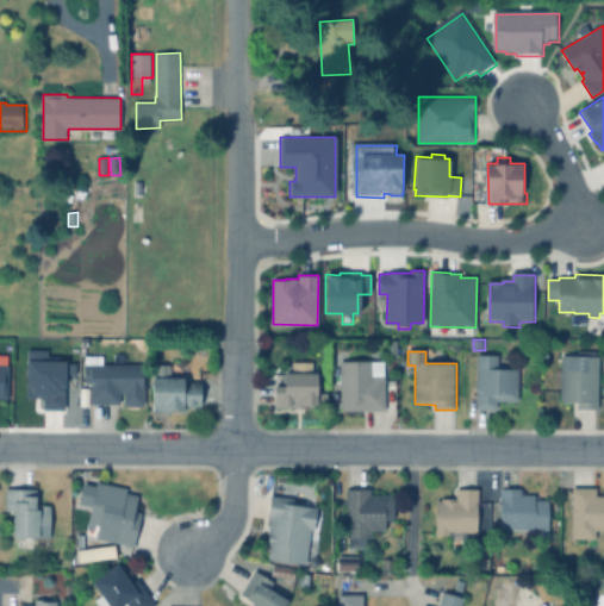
[(597,353),(597,357),(601,357),(599,410),(579,410),(579,403),(574,403),(572,404),(567,404),(565,401),(562,401),(562,356),(580,356),(580,351),(597,353)]
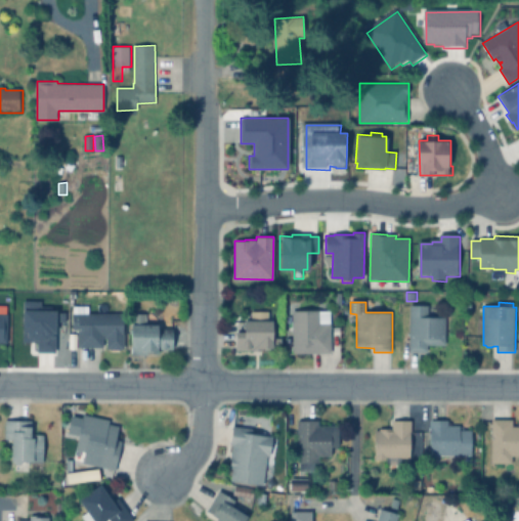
[(446,317),(446,345),(429,345),(429,352),(411,352),(411,305),(429,305),(429,317),(446,317)]
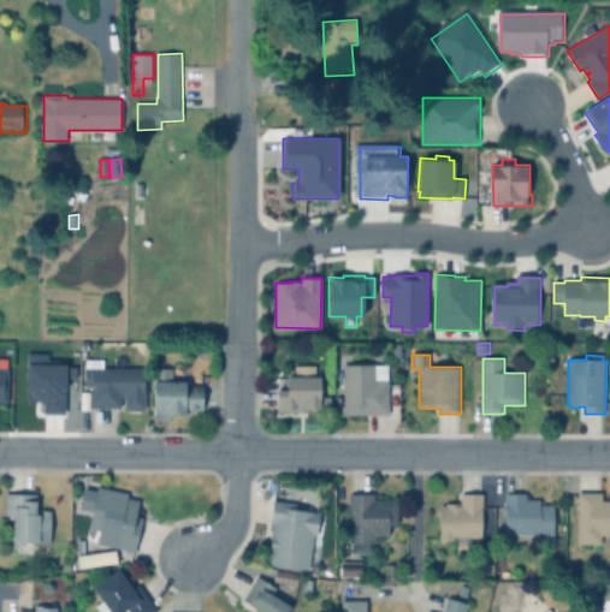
[(147,369),(147,410),(129,411),(129,398),(123,398),(123,409),(94,409),(94,386),(88,386),(88,361),(107,360),(107,369),(147,369)]
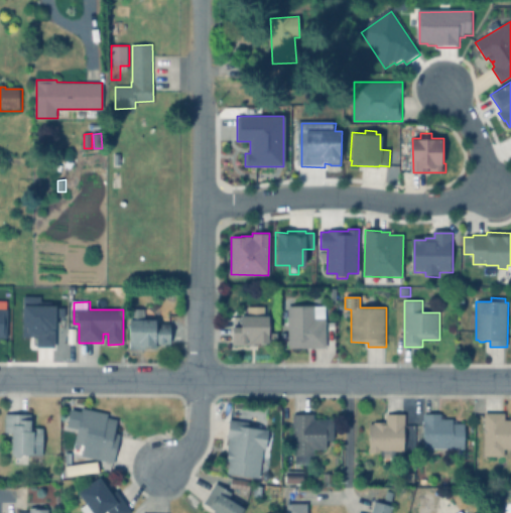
[(12,311),(11,341),(0,340),(0,302),(6,303),(5,311),(12,311)]
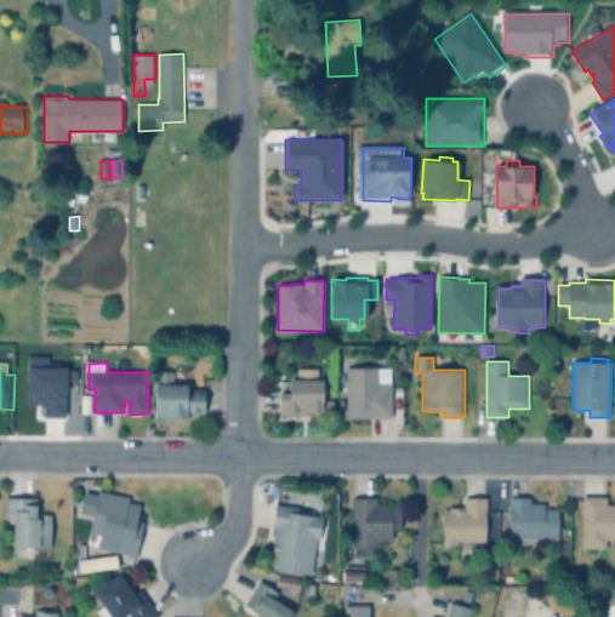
[(393,367),(393,418),(348,420),(348,369),(393,367)]
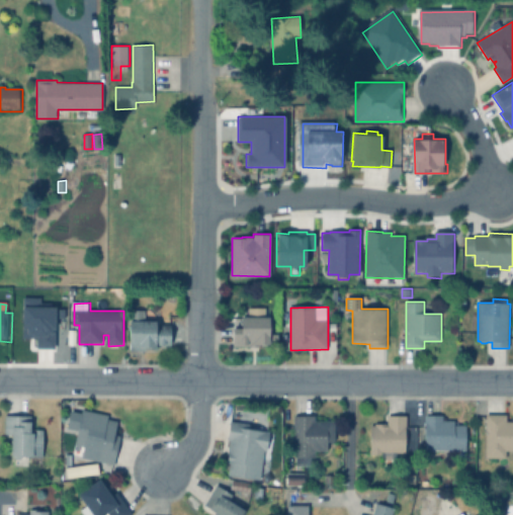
[(24,340),(24,308),(58,309),(57,351),(38,350),(38,340),(24,340)]
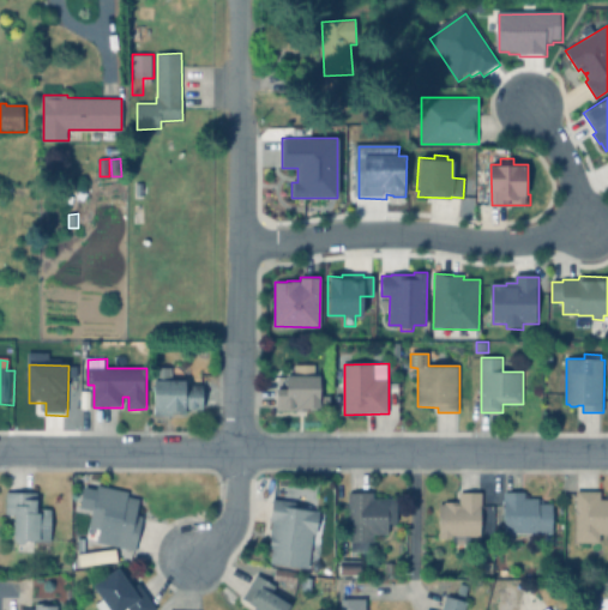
[(187,379),(187,386),(206,387),(205,410),(187,409),(187,414),(178,412),(178,417),(157,416),(158,408),(155,408),(156,381),(160,381),(160,367),(176,368),(175,378),(187,379)]
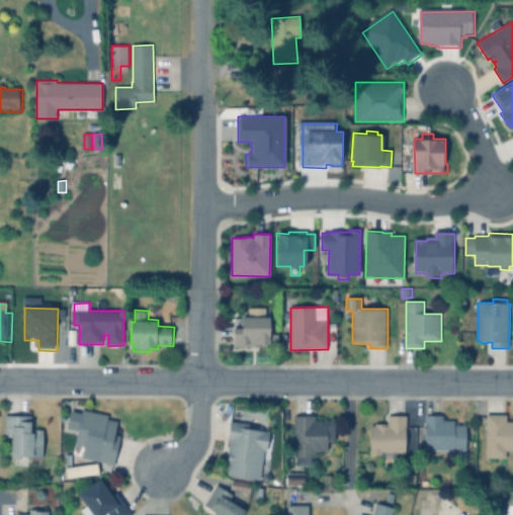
[(268,317),(268,334),(269,334),(269,346),(263,346),(263,347),(233,347),(233,328),(241,328),(241,317),(268,317)]
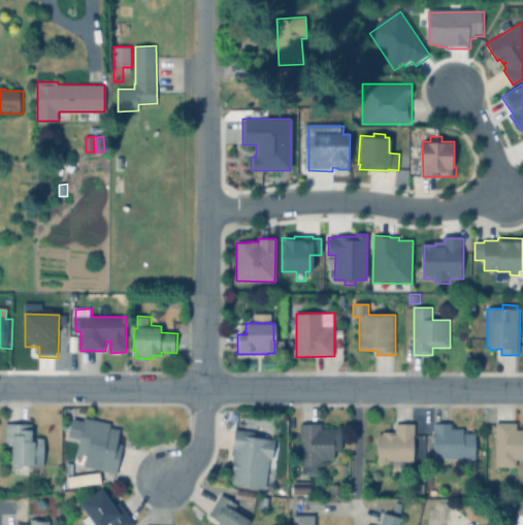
[(124,445),(118,474),(99,470),(101,459),(76,454),(85,418),(110,424),(110,427),(121,430),(118,443),(124,445)]
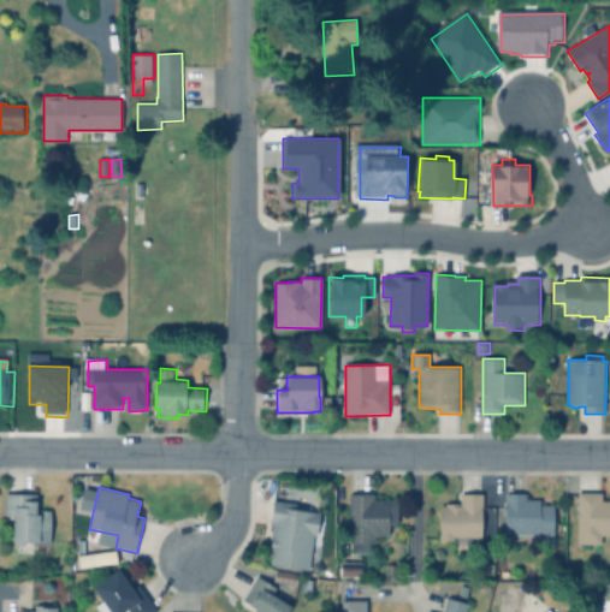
[(609,536),(603,536),(603,546),(579,545),(579,493),(604,493),(604,501),(609,501),(609,536)]
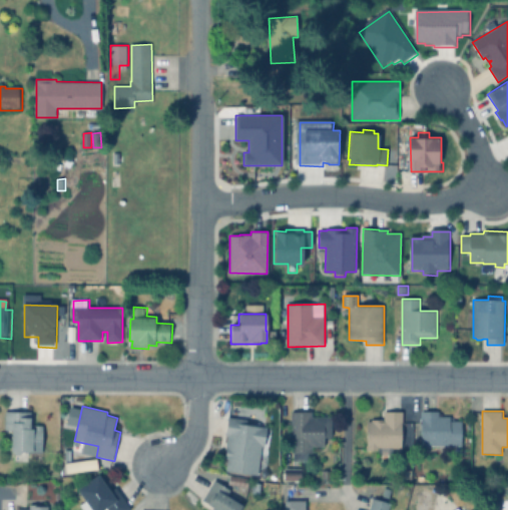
[(43,426),(42,460),(33,460),(33,453),(19,452),(17,455),(14,455),(10,452),(10,431),(5,431),(6,412),(32,412),(31,426),(43,426)]
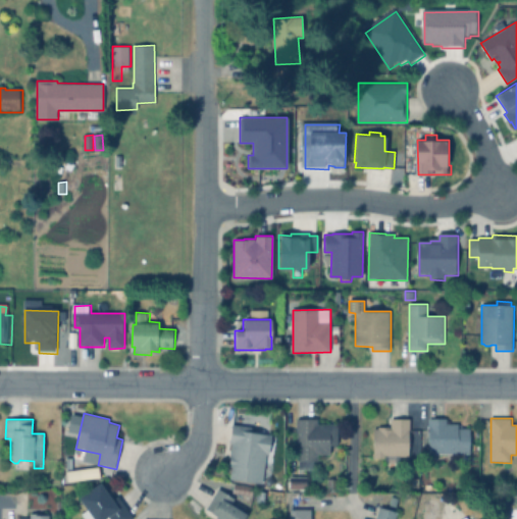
[(338,425),(339,446),(331,446),(331,456),(319,456),(319,462),(315,462),(315,470),(300,470),(299,461),(298,461),(298,419),(318,419),(318,425),(338,425)]
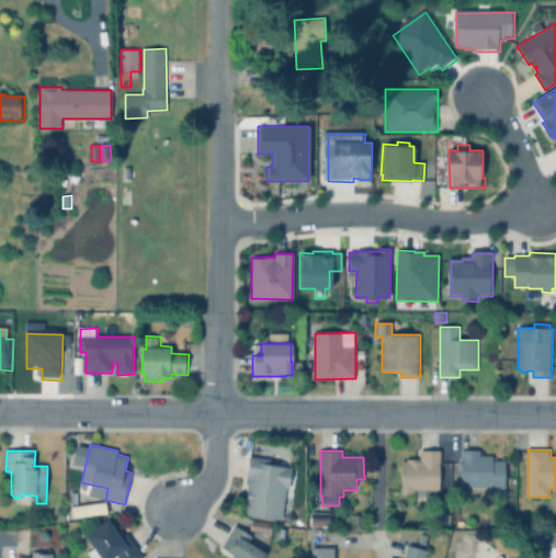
[(442,452),(442,469),(441,469),(440,498),(431,498),(431,499),(415,499),(415,493),(403,492),(403,462),(407,462),(407,459),(421,459),(421,451),(442,452)]
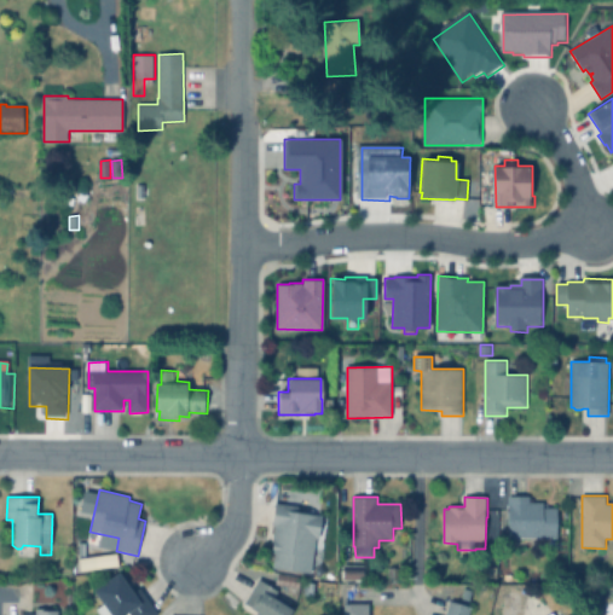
[(559,509),(559,539),(509,538),(509,497),(531,497),(531,503),(544,503),(544,509),(559,509)]
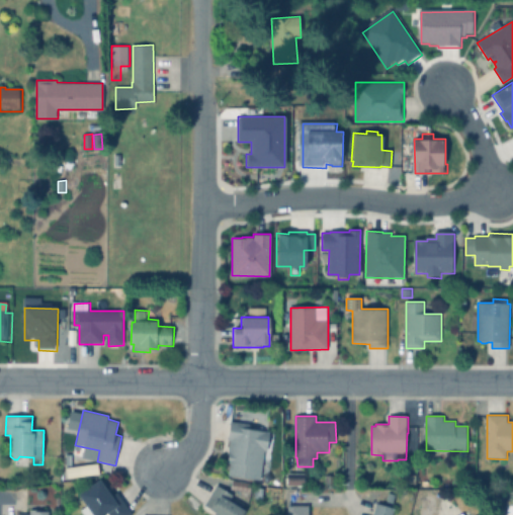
[(250,429),(258,431),(259,426),(265,427),(264,431),(271,432),(271,434),(276,435),(272,460),(264,459),(261,481),(229,476),(231,463),(227,463),(231,441),(228,441),(231,421),(251,424),(250,429)]
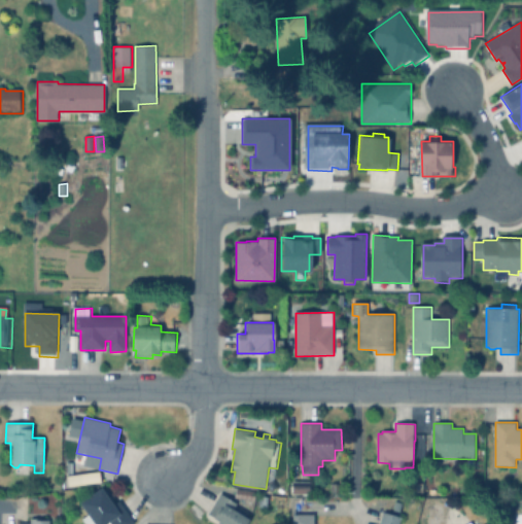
[(77,468),(77,475),(76,475),(76,483),(67,483),(67,475),(66,475),(66,468),(77,468)]
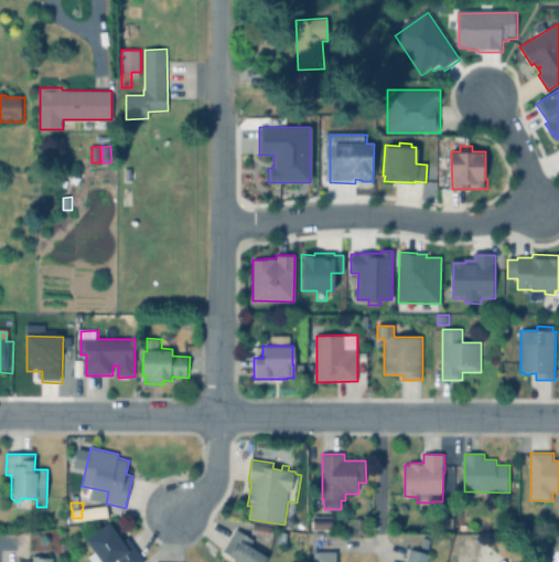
[(108,521),(86,525),(84,509),(106,507),(108,521)]
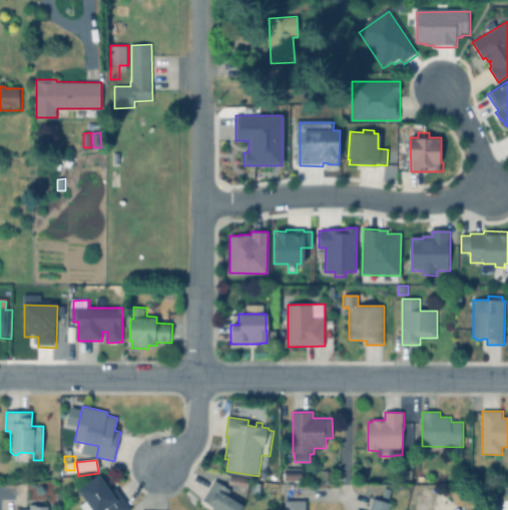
[(304,471),(304,481),(285,481),(286,469),(301,469),(301,471),(304,471)]
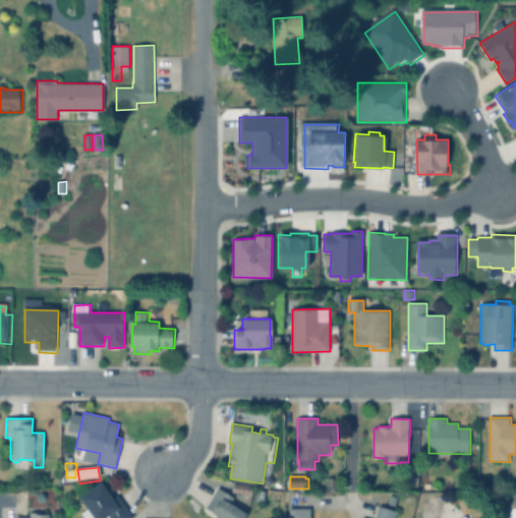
[(337,478),(337,490),(328,490),(327,479),(337,478)]
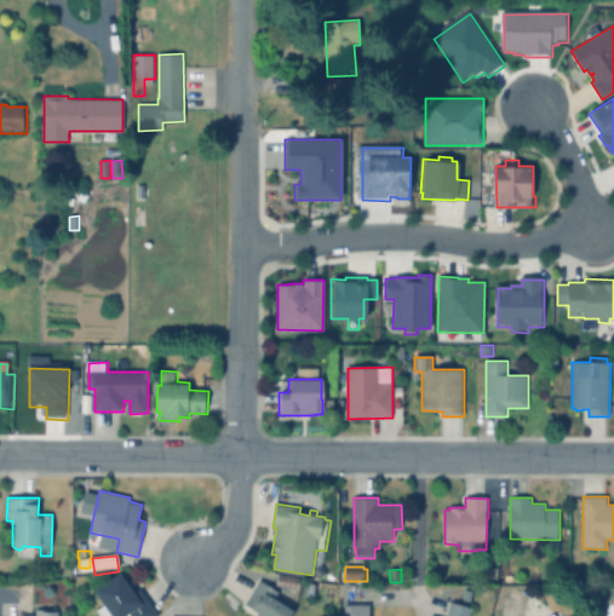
[(118,574),(132,596),(141,589),(158,615),(131,615),(128,612),(124,615),(101,615),(97,610),(103,606),(92,592),(118,574)]
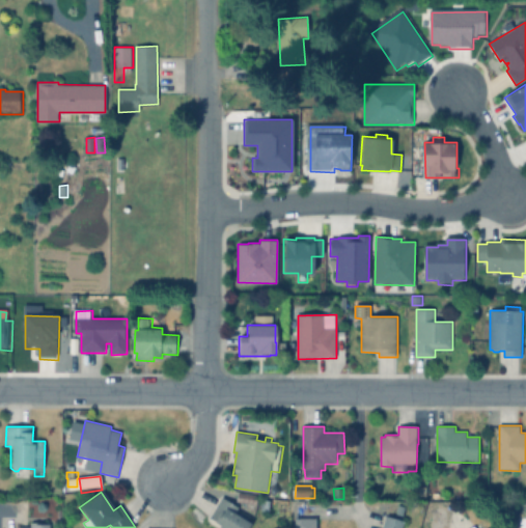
[(237,516),(241,518),(244,512),(253,519),(250,524),(252,525),(251,527),(221,527),(216,524),(217,522),(212,520),(224,499),(241,508),(237,516)]
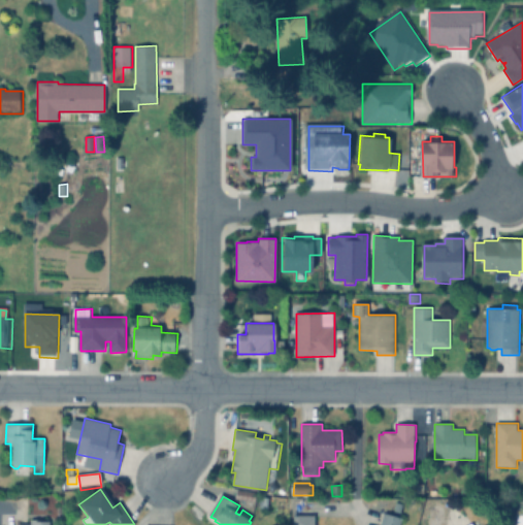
[(269,498),(268,509),(260,507),(261,497),(269,498)]
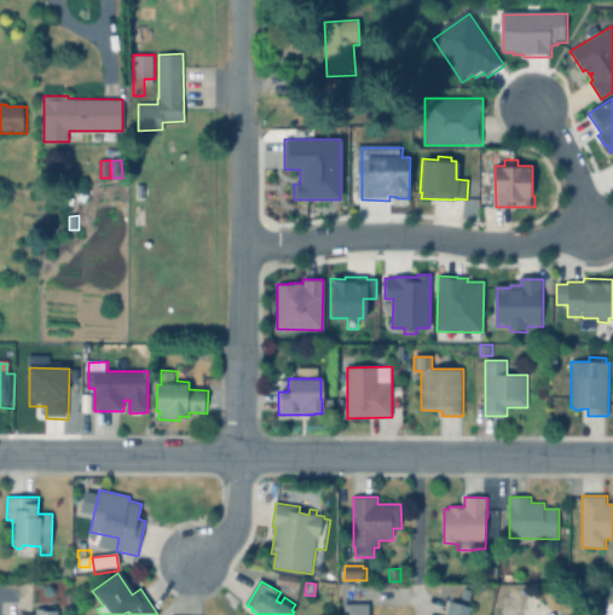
[(473,591),(469,607),(473,608),(470,614),(447,614),(451,602),(462,604),(467,589),(473,591)]
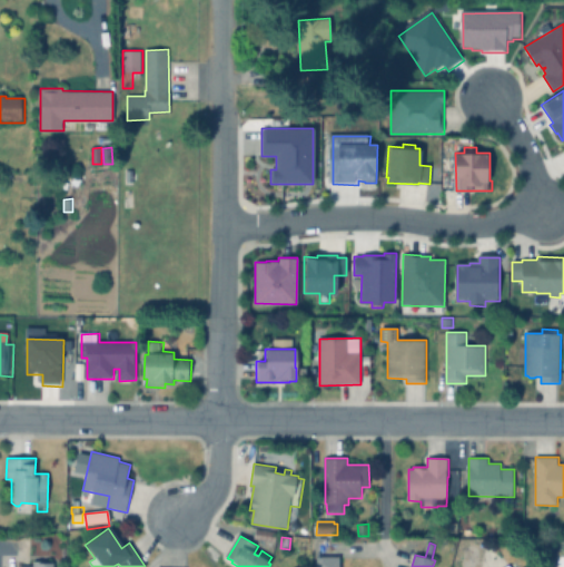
[(317,566),(317,557),(340,557),(340,566),(317,566)]
